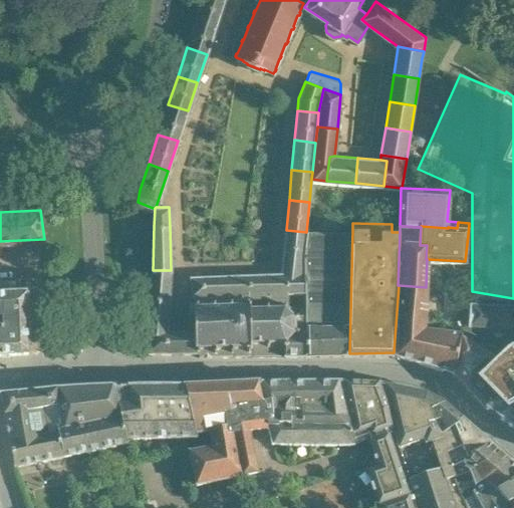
[(304,258),(306,232),(286,230),(283,256),(304,258)]
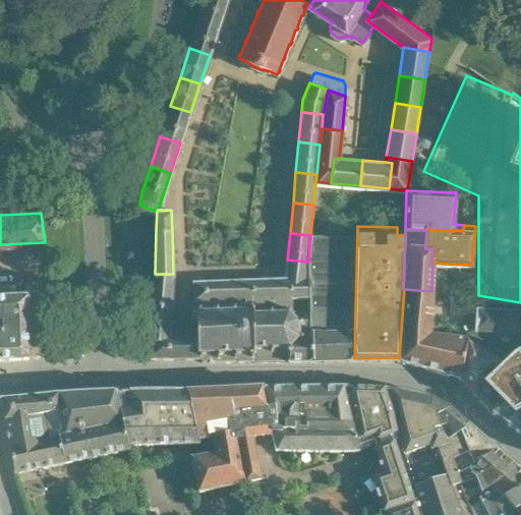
[(354,358),(357,234),(310,235),(308,262),(309,294),(309,308),(311,358),(354,358)]
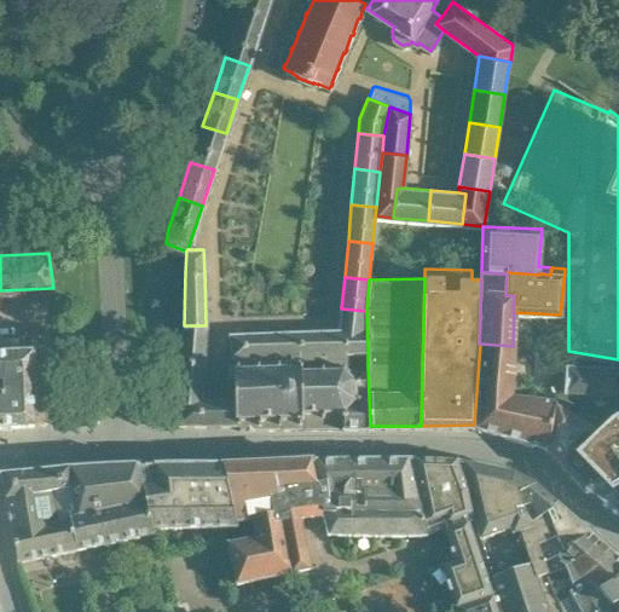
[(368,350),(366,311),(341,309),(340,329),(320,329),(323,367),(342,367),(347,367),(347,351),(368,350)]
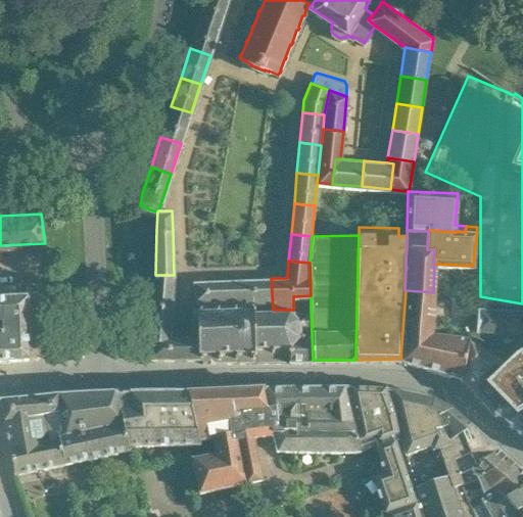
[(174,275),(155,275),(153,275),(152,319),(171,320),(174,275)]
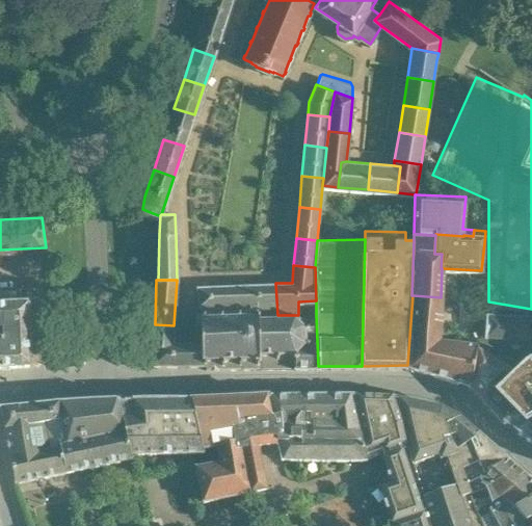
[(277,315),(275,283),(237,285),(237,306),(236,306),(236,310),(238,309),(238,313),(256,313),(256,316),(277,315)]
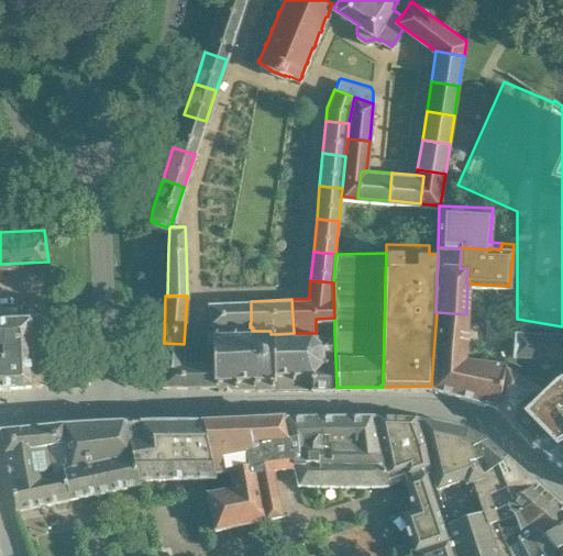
[(28,320),(28,319),(30,319),(28,301),(0,301),(0,386),(13,385),(13,384),(31,382),(30,346),(30,321),(28,320)]
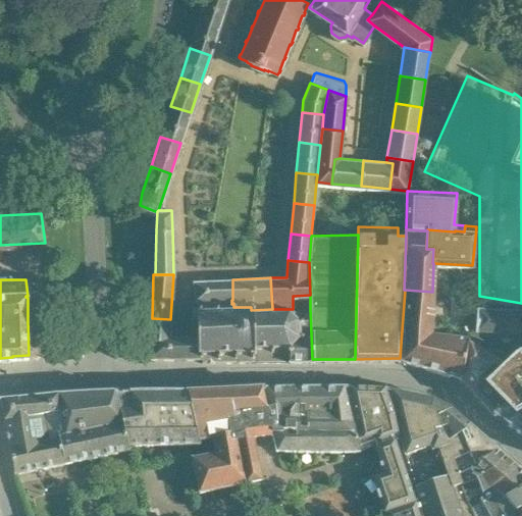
[(232,300),(232,279),(194,280),(195,300),(198,300),(199,307),(199,308),(233,307),(233,303),(231,304),(231,300),(232,300)]
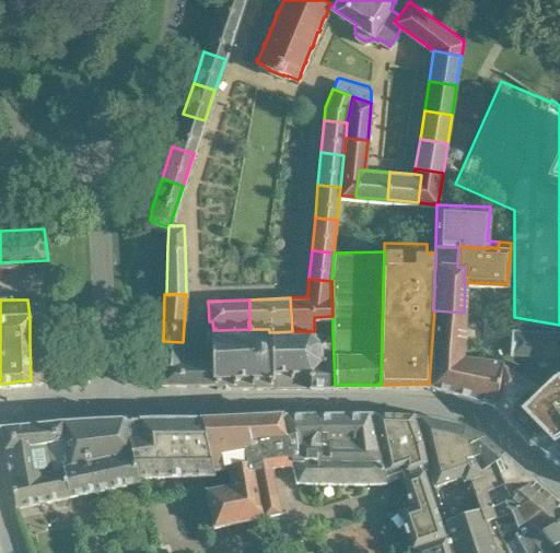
[(429,384),(458,392),(469,397),(481,400),(493,403),(500,363),(498,363),(485,361),(480,360),(476,360),(471,359),(471,345),(463,345),(464,313),(434,310),(429,384)]
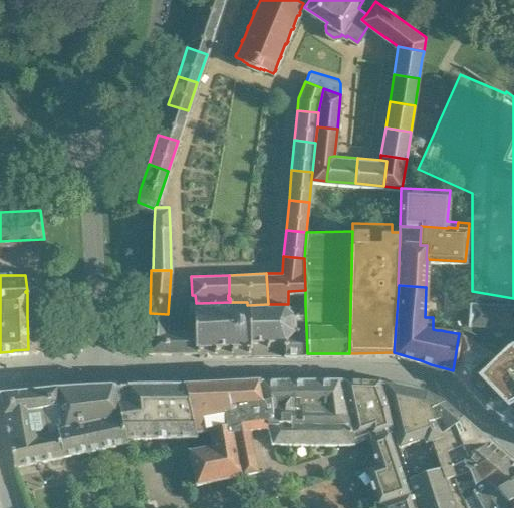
[(295,313),(293,312),(284,304),(268,304),(247,305),(247,302),(230,302),(196,303),(196,302),(191,303),(189,305),(188,309),(190,312),(194,312),(194,330),(182,329),(182,331),(185,331),(184,349),(183,349),(183,350),(197,349),(199,350),(199,353),(244,353),(244,354),(285,352),(286,352),(287,336),(295,329),(299,330),(300,328),(296,326),(295,315),(298,313),(297,311),(295,313)]
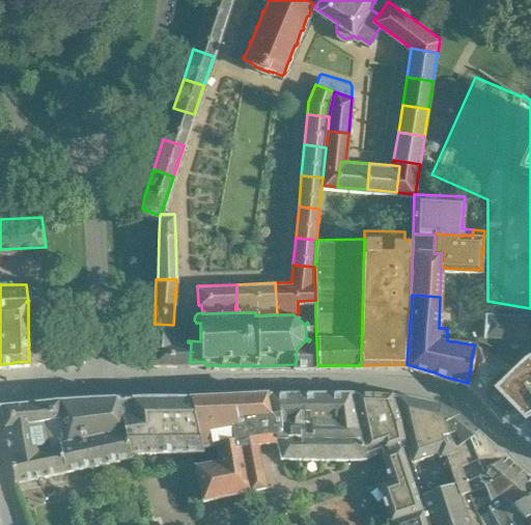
[(530,313),(485,312),(484,334),(530,335),(530,313)]
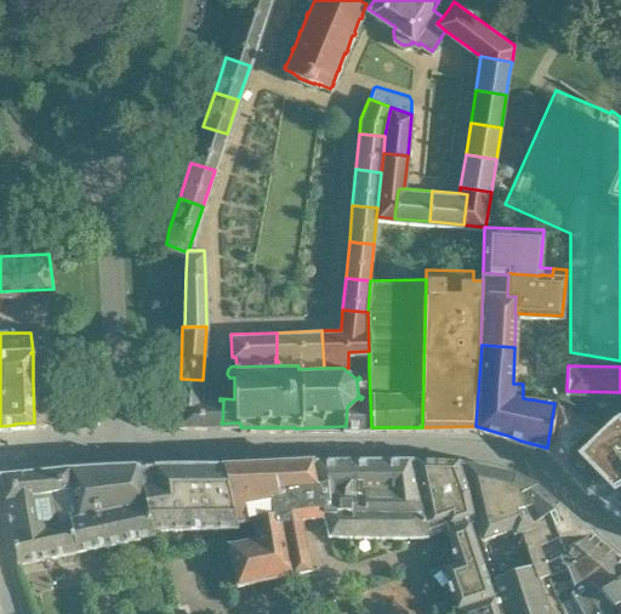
[(371,427),(369,368),(348,368),(343,368),(346,369),(354,377),(357,379),(359,376),(360,379),(357,381),(358,394),(363,397),(362,399),(357,398),(347,407),(346,426),(345,426),(345,428),(371,427)]
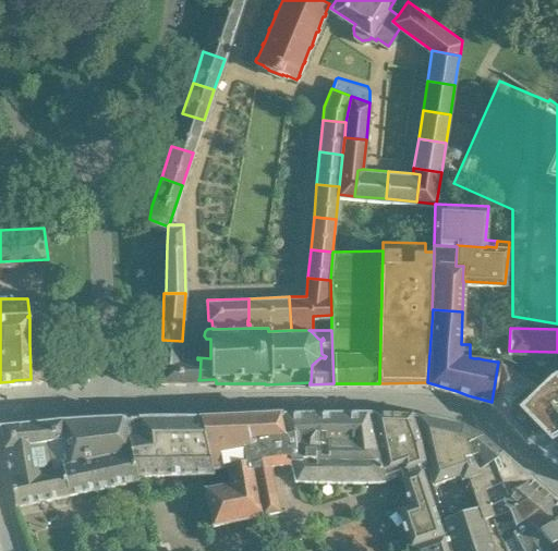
[(199,379),(201,359),(197,359),(197,357),(195,358),(181,357),(182,341),(162,340),(161,375),(161,379),(161,380),(184,380),(192,380),(198,380),(198,379),(199,379)]
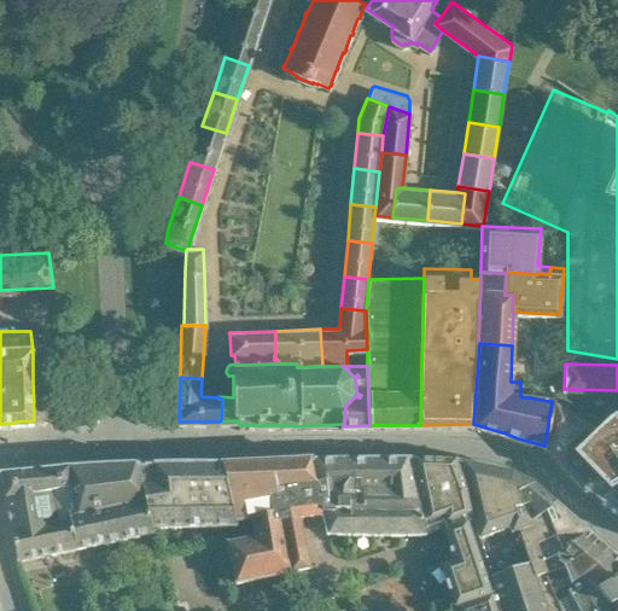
[(522,382),(520,396),(525,397),(530,397),(531,382),(522,382)]
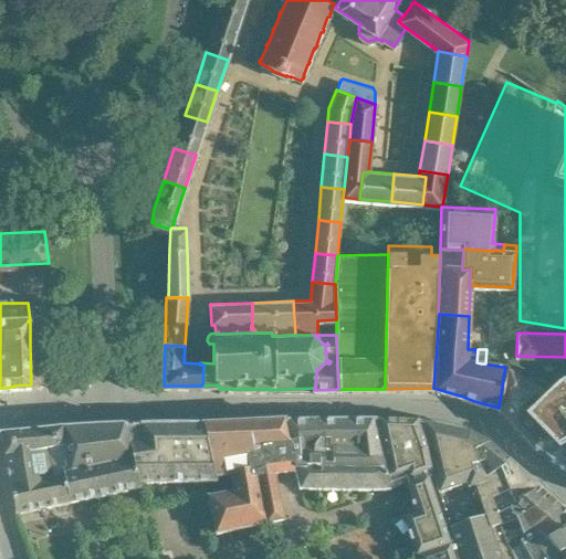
[(565,357),(555,357),(554,373),(565,377),(565,376),(565,357)]
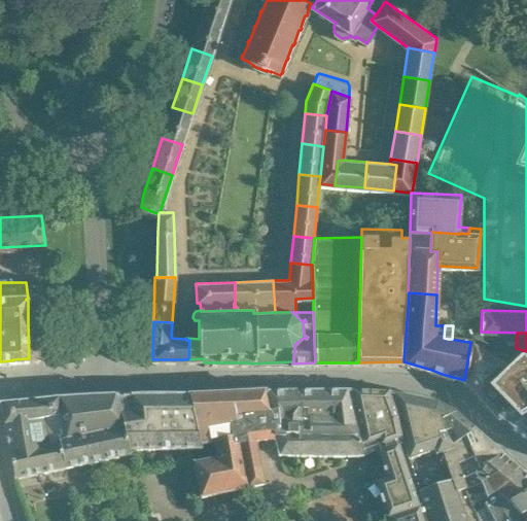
[(484,388),(519,356),(518,355),(512,362),(507,360),(503,362),(495,357),(481,349),(486,339),(472,335),(468,342),(470,342),(464,380),(479,394),(484,388)]
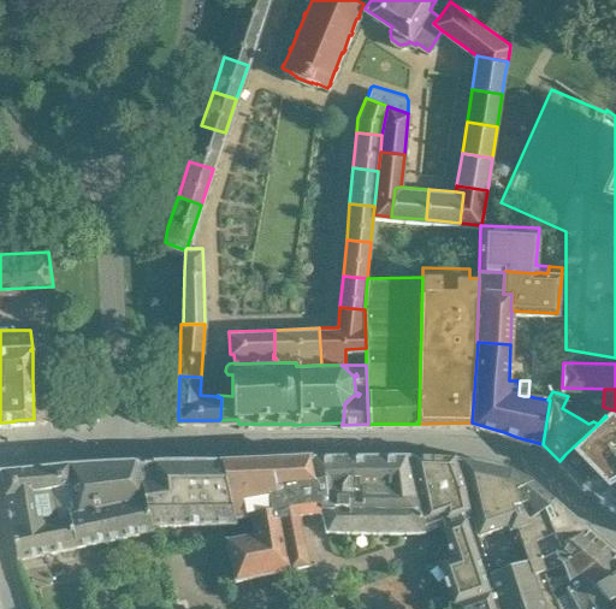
[(566,454),(560,461),(582,485),(615,509),(615,409),(615,411),(606,417),(566,454)]
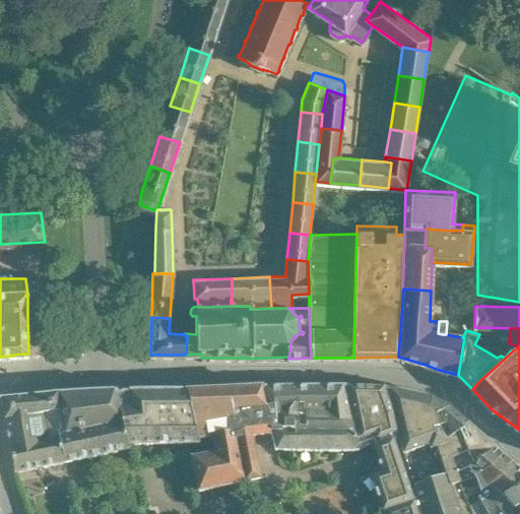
[(275,445),(359,447),(359,441),(361,441),(351,396),(349,394),(348,387),(349,387),(348,384),(349,384),(349,383),(259,384),(265,410),(267,410),(272,431),(275,445)]
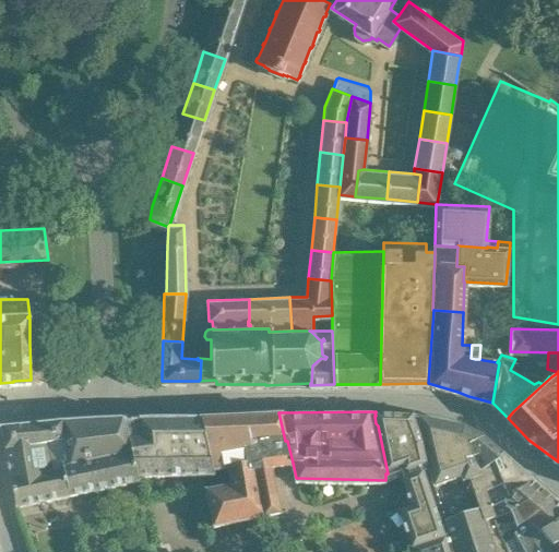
[(435,482),(413,412),(390,411),(382,411),(376,411),(376,412),(375,412),(376,416),(375,416),(376,423),(378,426),(388,474),(394,471),(402,469),(403,475),(407,488),(401,490),(401,491),(395,501),(394,501),(397,511),(396,514),(395,514),(399,524),(400,523),(403,525),(404,528),(402,531),(401,531),(404,540),(405,540),(409,542),(409,546),(408,549),(407,549),(407,551),(456,551),(445,518),(435,482)]
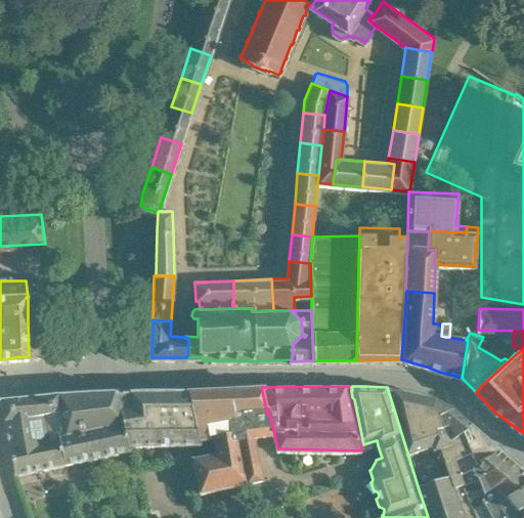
[(258,452),(255,436),(265,435),(274,434),(269,414),(267,414),(261,387),(254,388),(246,389),(189,390),(190,442),(201,442),(202,439),(214,436),(217,451),(193,457),(197,475),(200,491),(263,479),(258,452)]
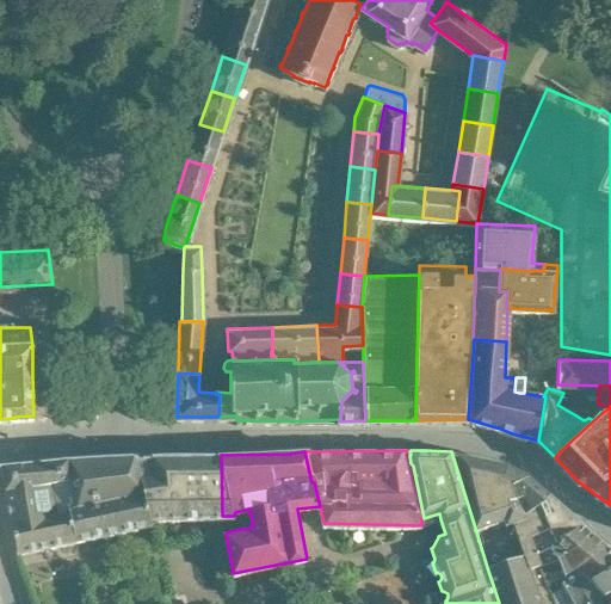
[(507,463),(451,451),(475,528),(504,518),(506,523),(514,521),(525,554),(487,567),(499,603),(556,603),(551,591),(547,580),(539,564),(541,562),(536,552),(531,534),(550,525),(539,500),(549,493),(526,474),(507,463)]
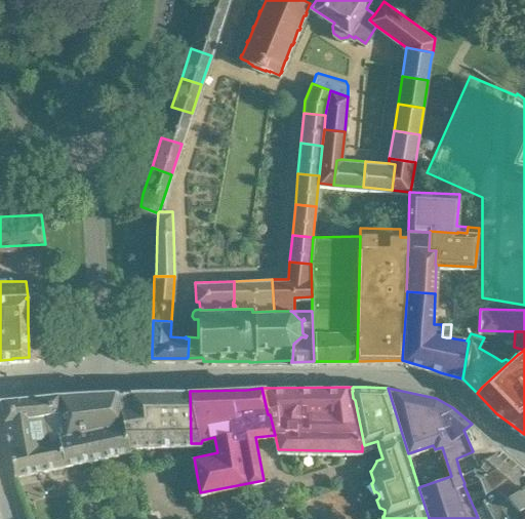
[(191,443),(190,391),(131,392),(116,392),(129,444),(160,443),(191,443)]
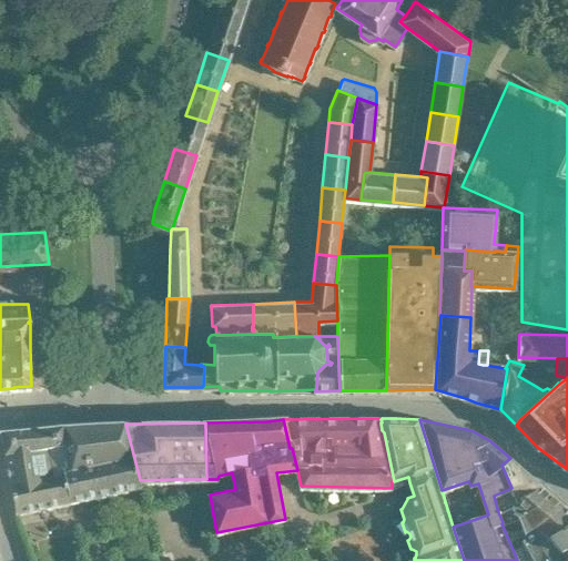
[(140,480),(125,424),(62,428),(70,500),(82,498),(90,496),(124,489),(141,486),(140,480)]
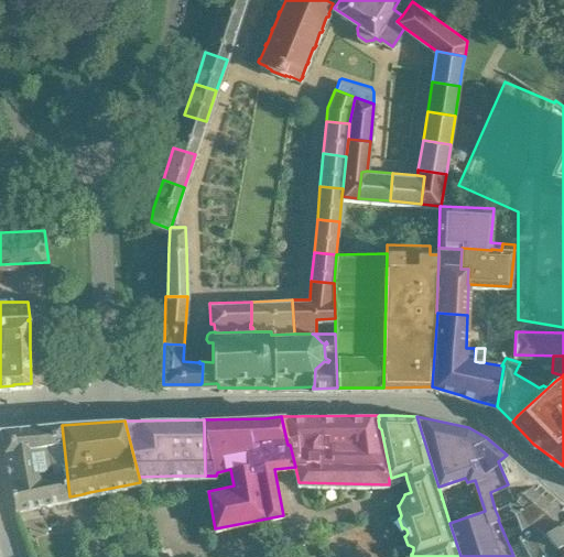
[(69,497),(62,425),(61,424),(2,430),(17,508),(46,501),(69,497)]
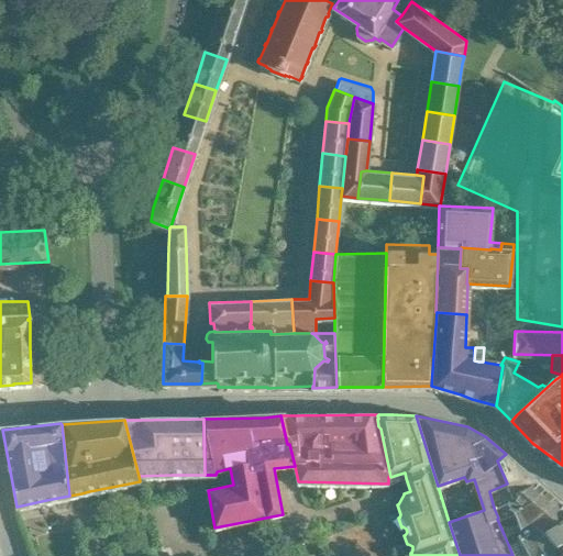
[(508,500),(537,479),(506,454),(497,460),(507,484),(489,491),(494,508),(508,500)]
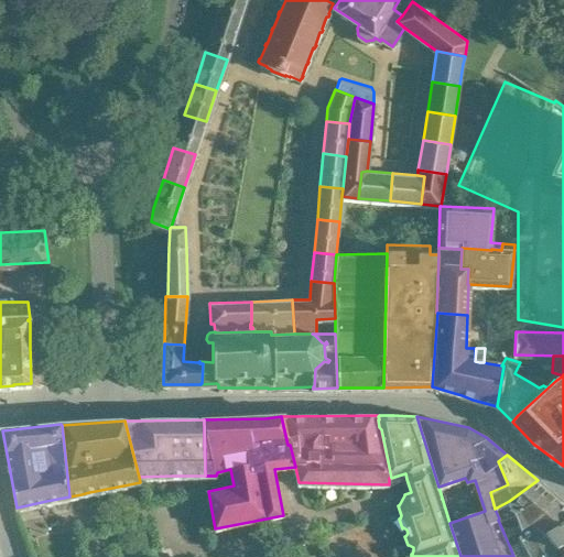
[(509,501),(496,509),(499,519),(507,515),(516,511),(549,490),(538,480),(509,501)]
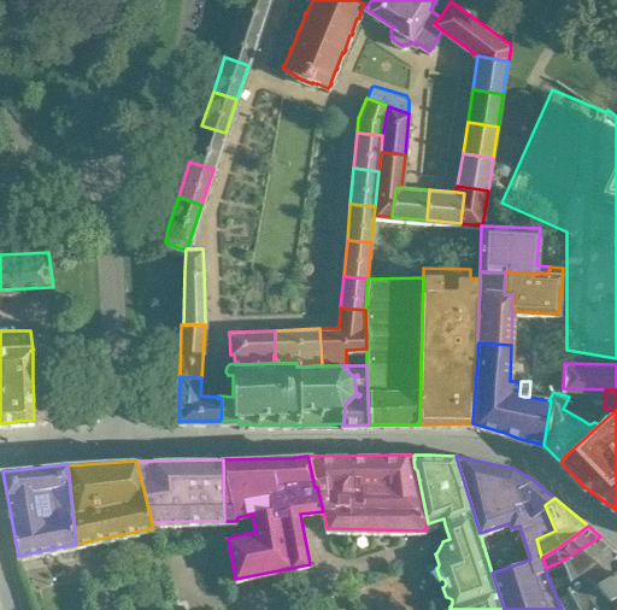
[(559,575),(548,578),(552,586),(557,584),(570,580),(570,581),(582,570),(612,547),(600,537),(564,559),(568,573),(559,575)]
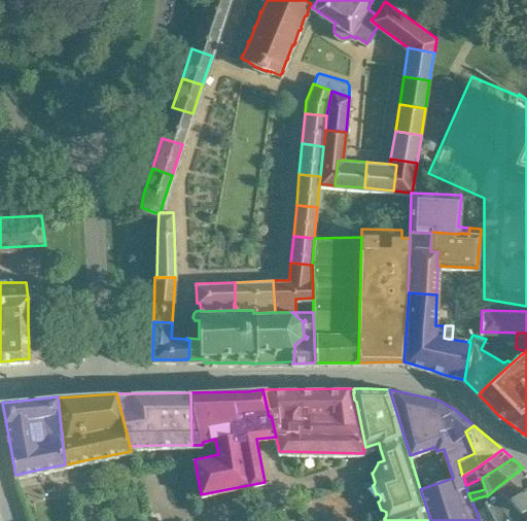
[(506,501),(526,486),(526,470),(523,467),(497,487),(500,489),(506,501)]
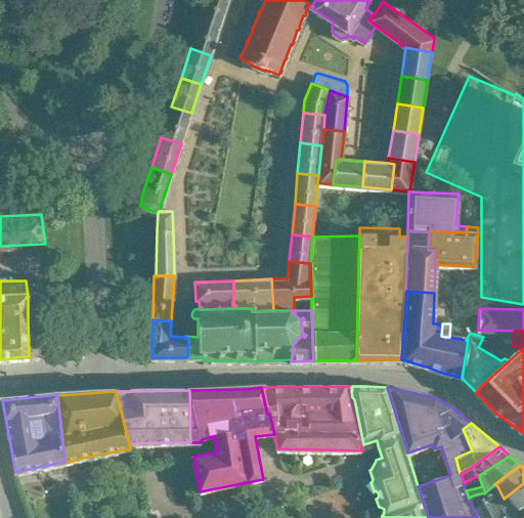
[(523,506),(523,505),(523,483),(504,499),(497,486),(482,497),(484,500),(476,506),(473,507),(477,517),(508,517),(506,515),(523,507),(523,506)]
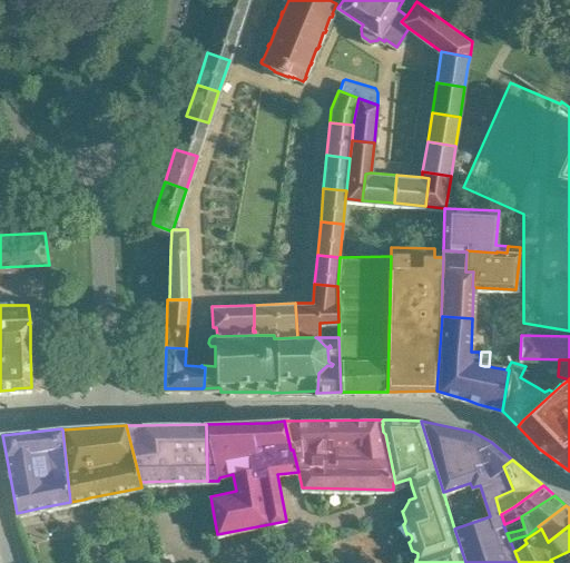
[(569,562),(569,549),(569,550),(569,551),(550,560),(552,562),(569,562)]
